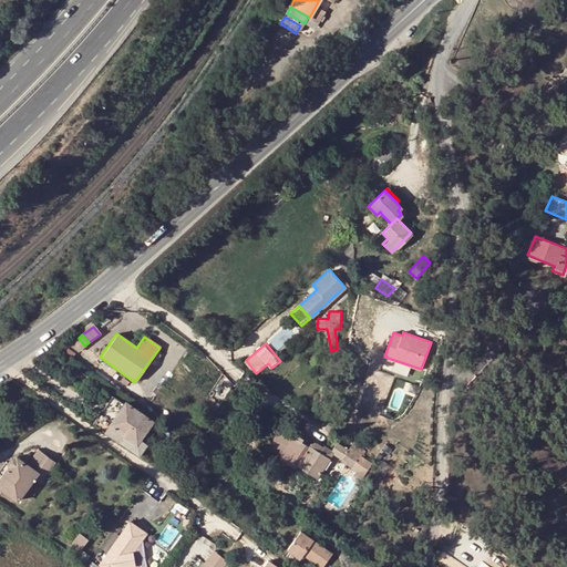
[(124,402),(112,394),(100,412),(111,421),(124,402)]
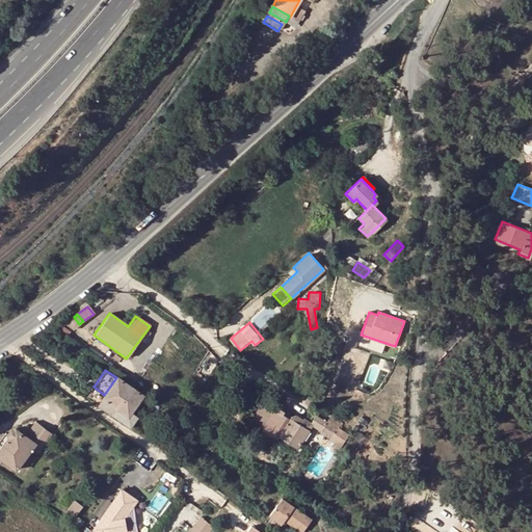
[(143,394),(117,376),(116,377),(104,395),(98,404),(130,427),(137,417),(131,411),(143,394)]
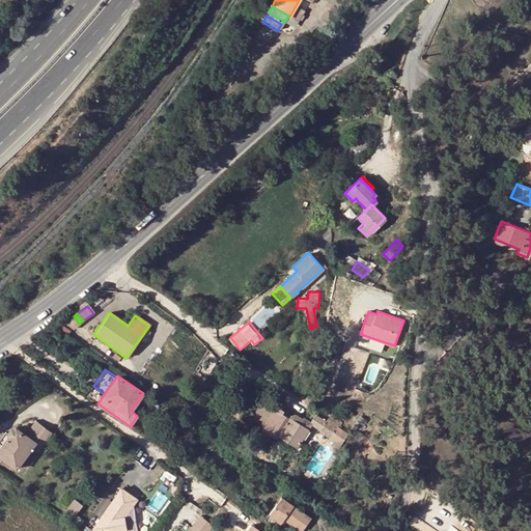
[(93,400),(98,403),(104,394),(93,386),(86,395),(93,400)]
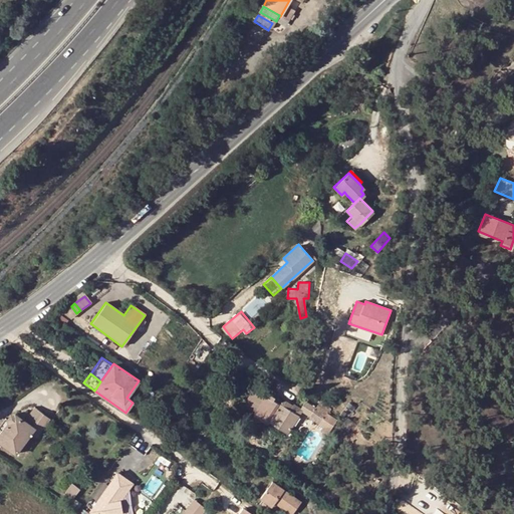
[(245,404),(256,389),(255,388),(244,403),(245,404)]
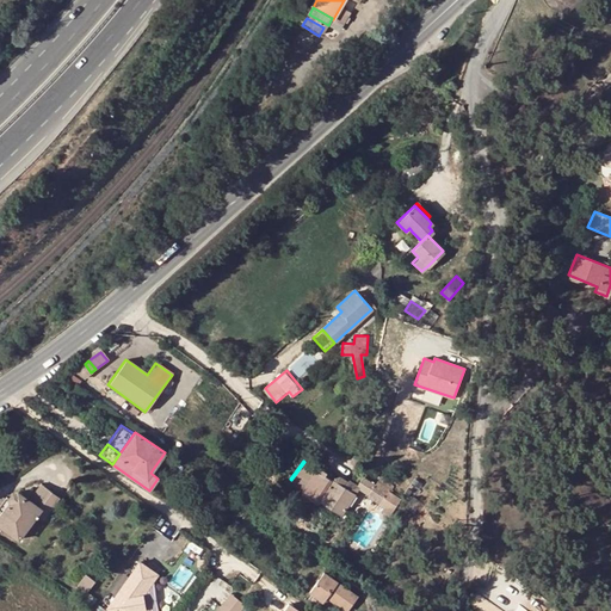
[(303,488),(315,469),(304,462),(291,480),(303,488)]
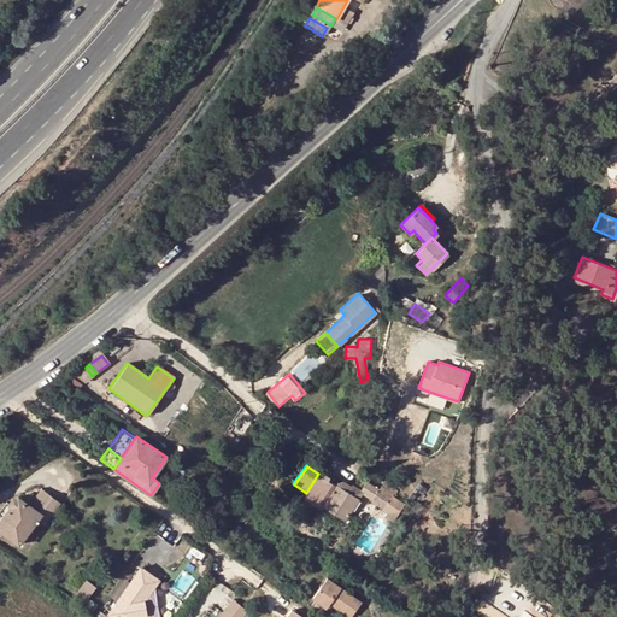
[(304,495),(313,501),(312,504),(321,509),(323,506),(342,519),(357,498),(351,494),(354,489),(341,480),(339,481),(336,485),(328,479),(329,476),(321,470),(318,474),(306,493),(304,495)]
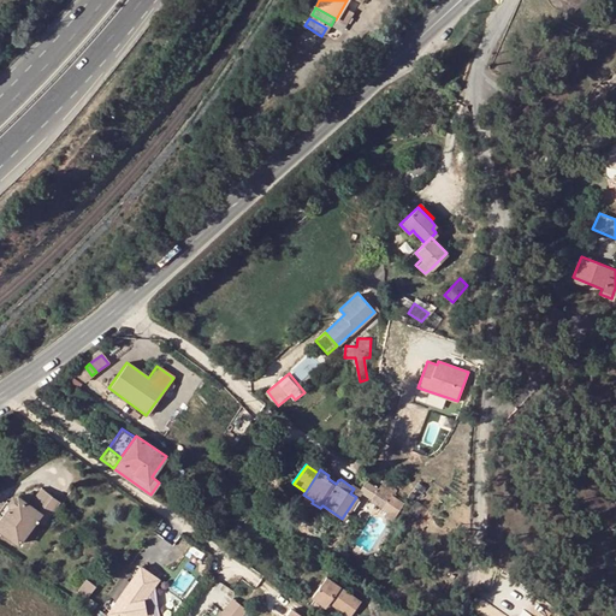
[(362,492),(368,483),(365,480),(359,490),(362,492)]
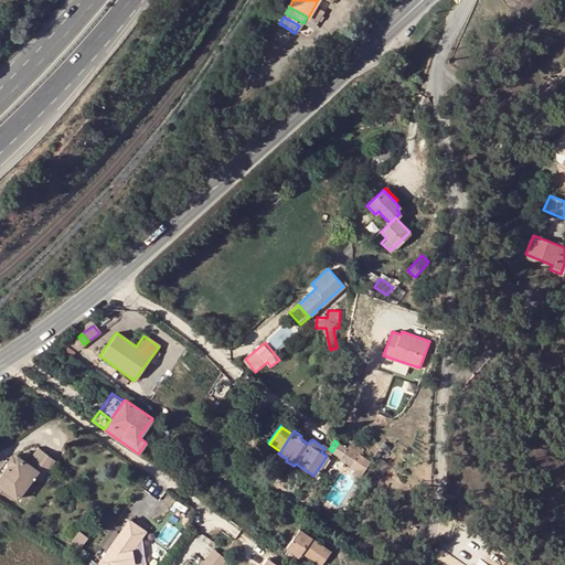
[(340,456),(345,448),(338,443),(332,451),(340,456)]
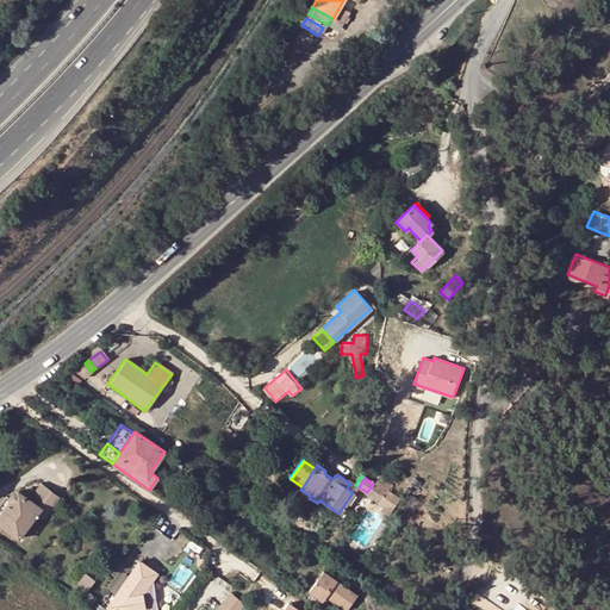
[(377,479),(373,484),(367,492),(379,500),(384,493),(396,502),(398,498),(390,492),(392,490),(377,479)]
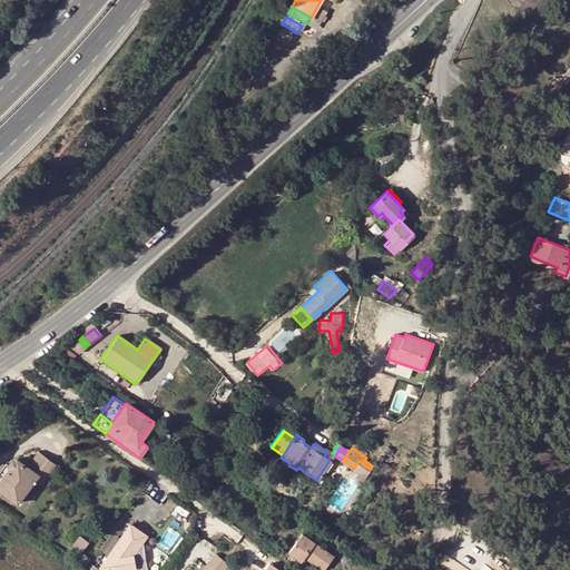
[(8,463),(9,468),(0,479),(0,490),(17,502),(35,480),(40,483),(55,463),(38,451),(27,465),(18,459),(11,459),(8,463)]
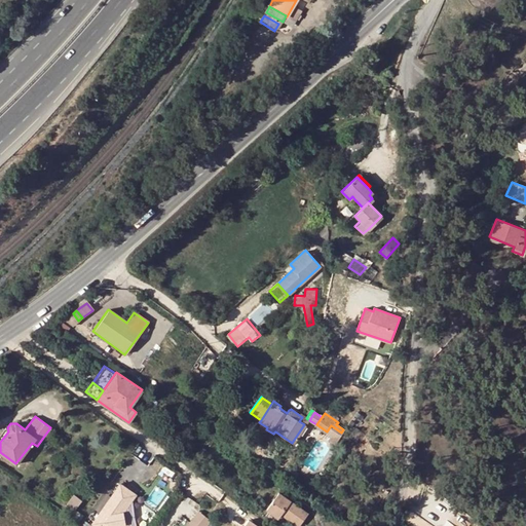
[(333,445),(341,433),(331,425),(327,431),(330,435),(327,440),(333,445)]
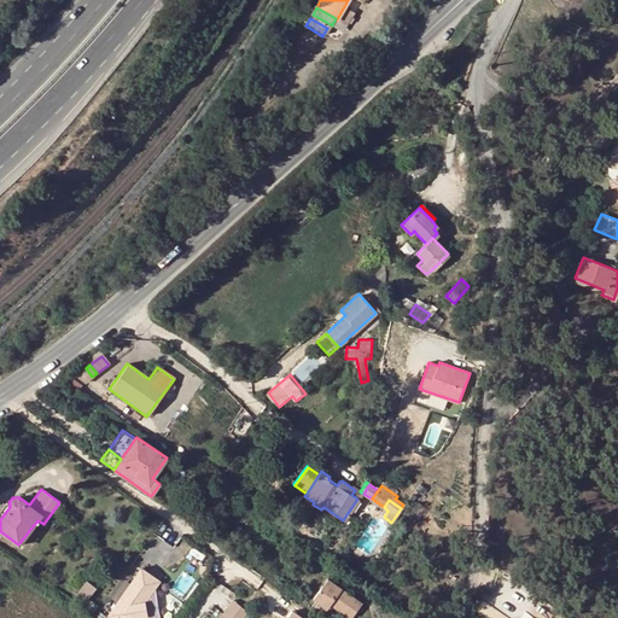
[(110,616),(114,617),(158,617),(146,610),(165,579),(143,565),(110,616)]
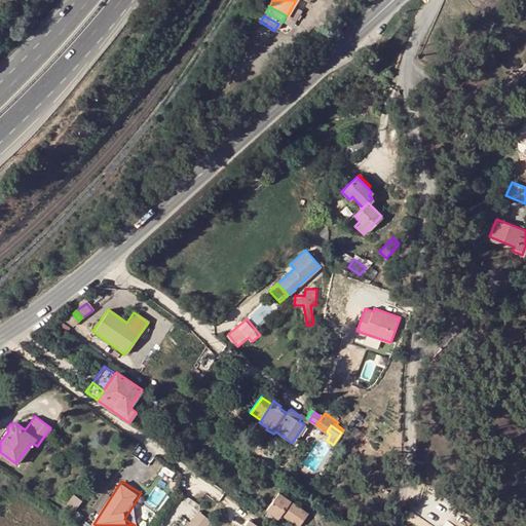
[(278,493),(266,509),(278,518),(282,514),(299,525),(307,514),(278,493)]
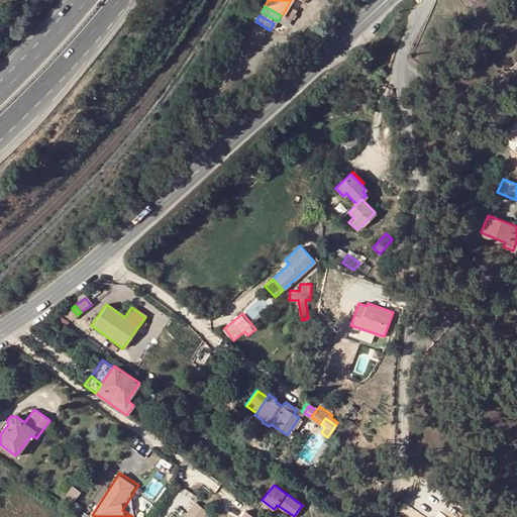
[(73,500),(79,492),(71,486),(65,494),(73,500)]
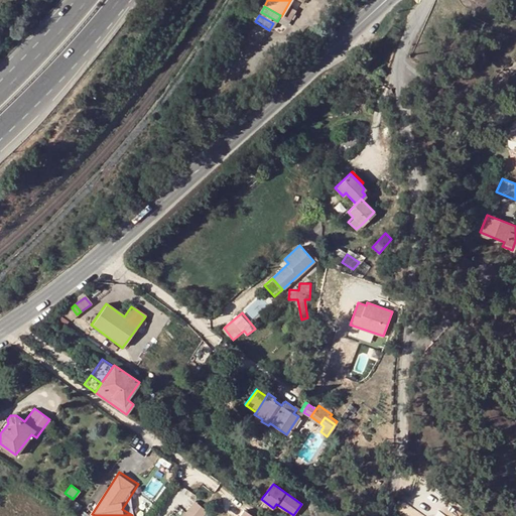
[(425,495),(422,500),(434,506),(437,500),(425,495)]
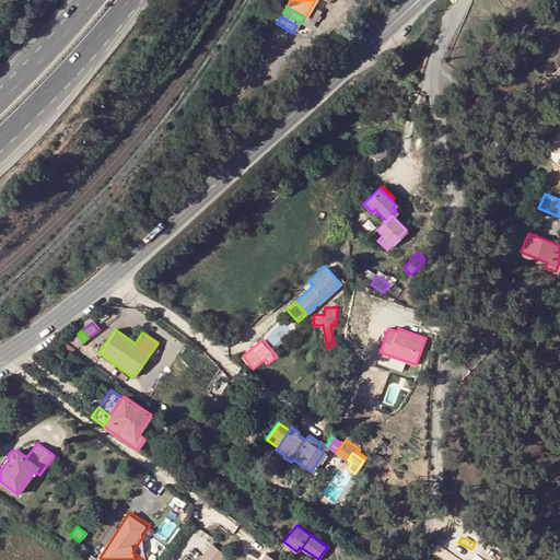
[(291,558),(296,551),(283,541),(279,549),(291,558)]
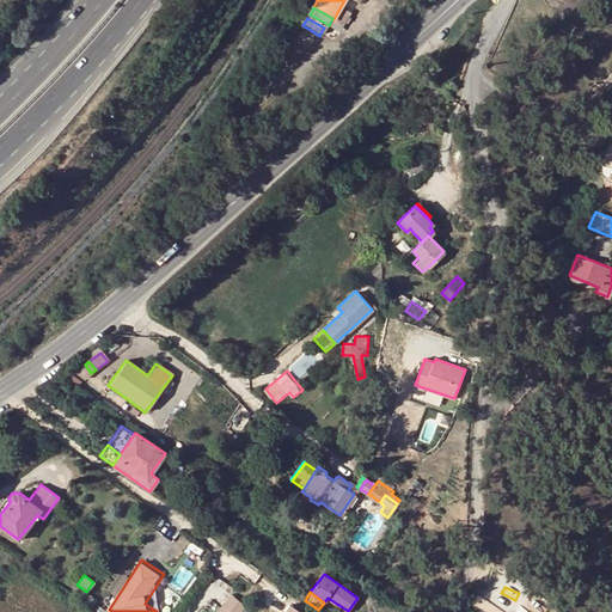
[(239,611),(244,607),(230,595),(216,611),(239,611)]
